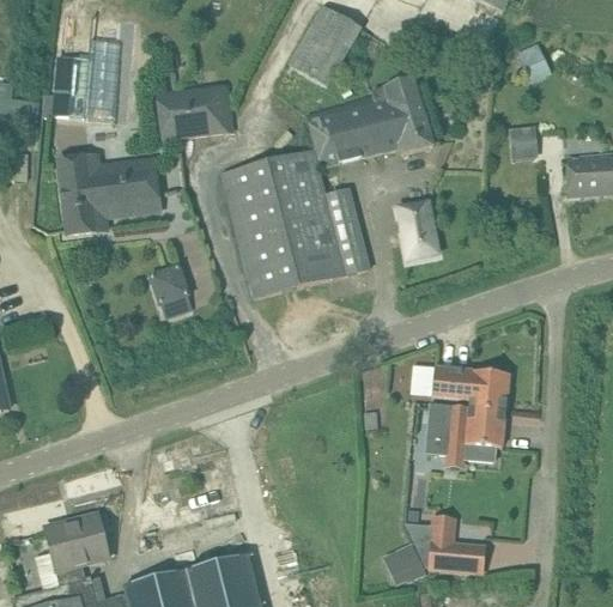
[(370,32),(322,4),(287,62),(327,85),(354,40),(363,44),(370,32)]
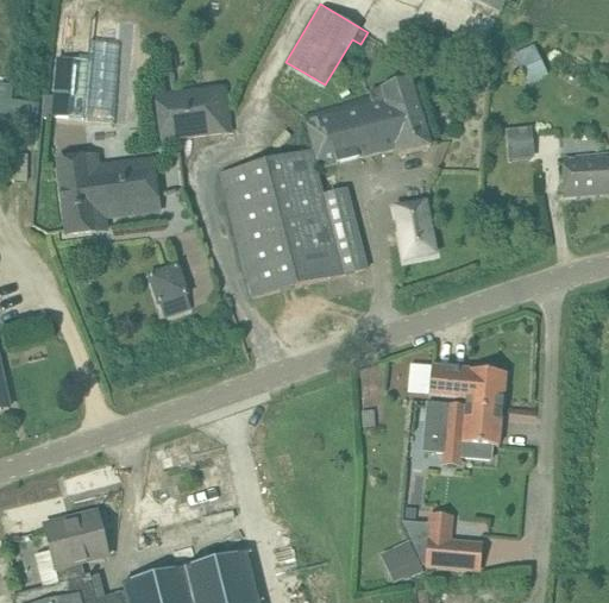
[(534,41),(514,50),(521,66),(541,56),(534,41)]
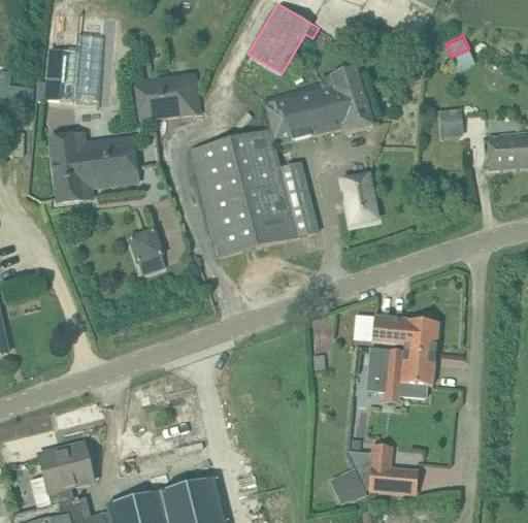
[(50,50),(45,93),(59,95),(63,52),(50,50)]
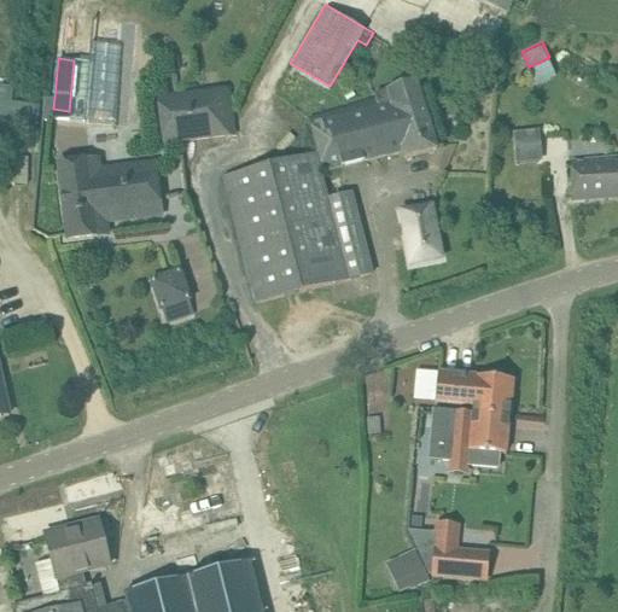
[(310,114),(318,143),(324,167),(402,146),(403,152),(437,144),(435,134),(427,111),(418,79),(374,88),(377,97),(310,114)]
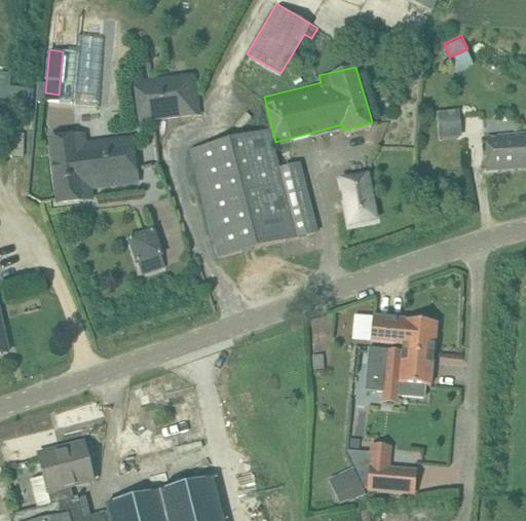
[(137,119),(200,112),(195,72),(132,80),(137,119)]
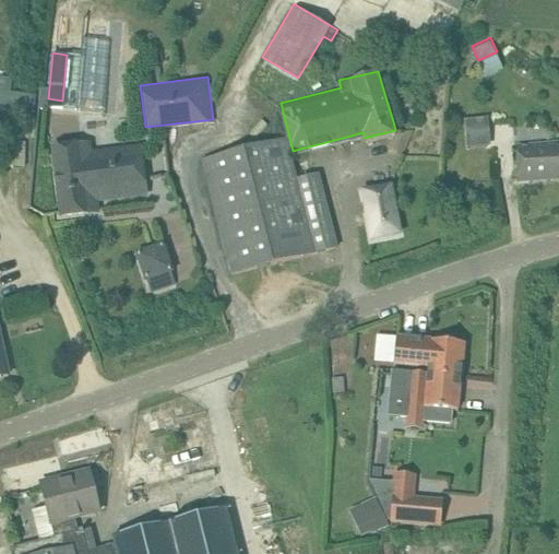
[(0,101),(0,112),(32,116),(33,105),(0,101)]
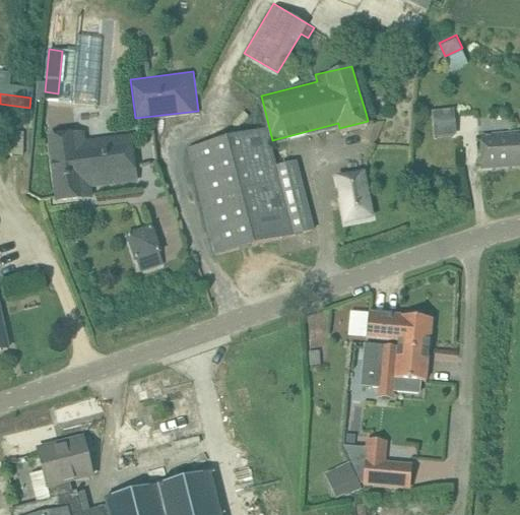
[(452,106),(431,108),(434,132),(454,130),(452,106)]
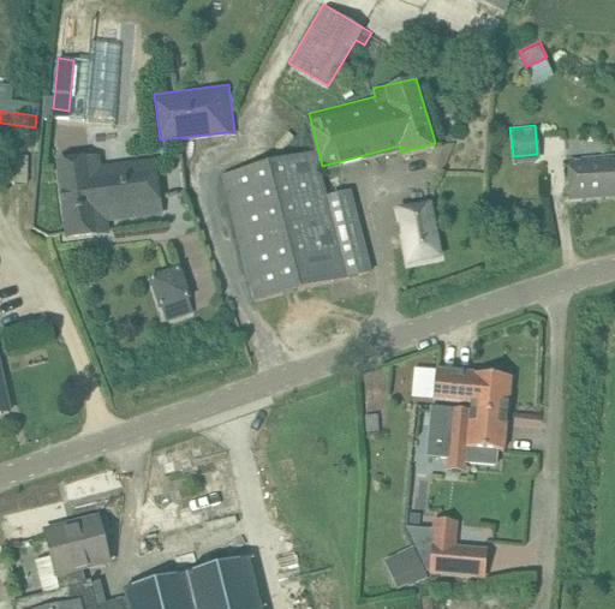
[(255,297),(370,267),(350,187),(326,193),(315,148),(222,172),(255,297)]
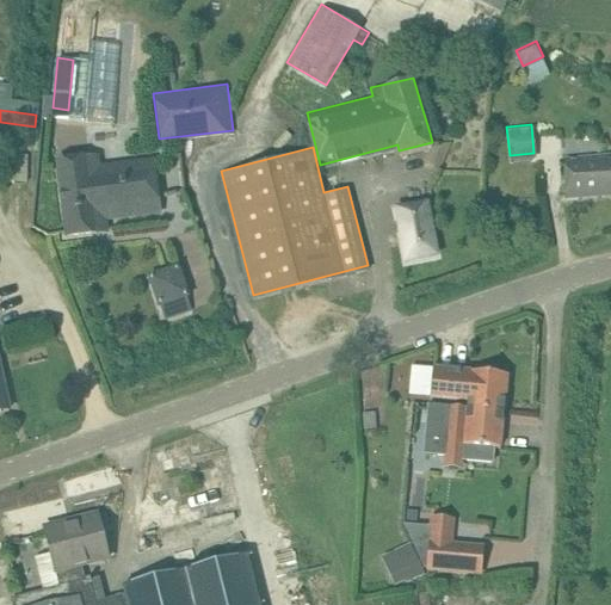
[(598,166),(599,191),(610,190),(610,149),(605,150),(606,165),(598,166)]
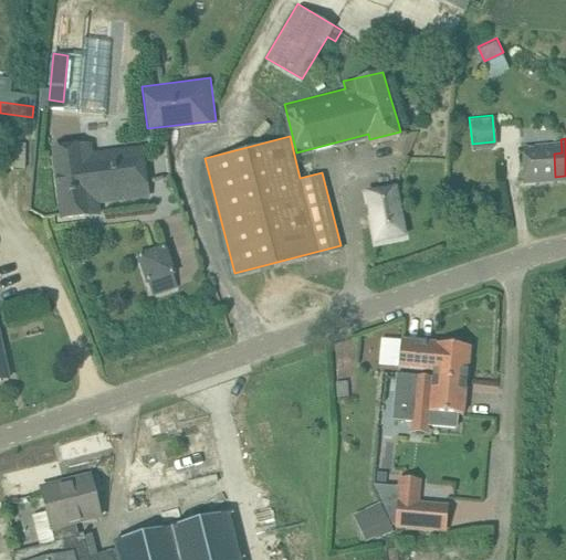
[(143,141),(93,148),(92,139),(51,145),(60,215),(101,211),(100,199),(149,192),(143,141)]
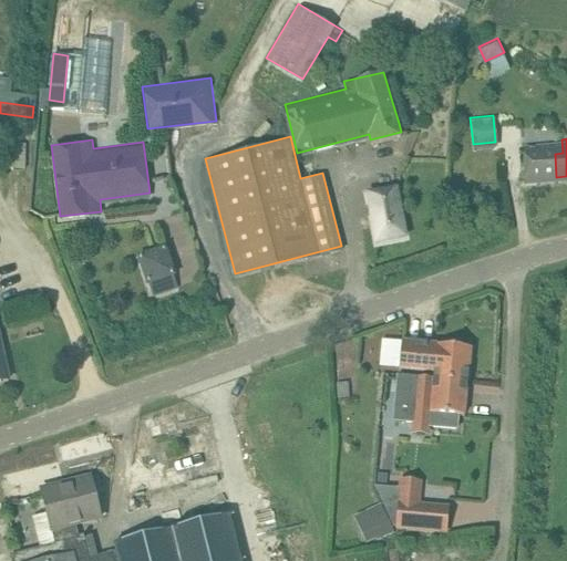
[(524,144),(524,157),(525,179),(556,177),(555,154),(563,153),(562,139),(524,144)]
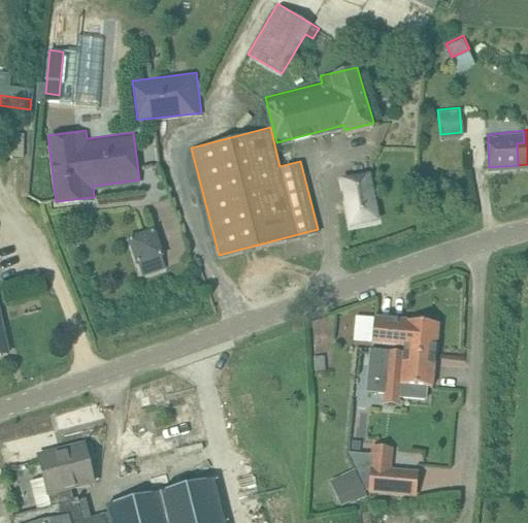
[(368,172),(342,177),(351,221),(376,217),(368,172)]
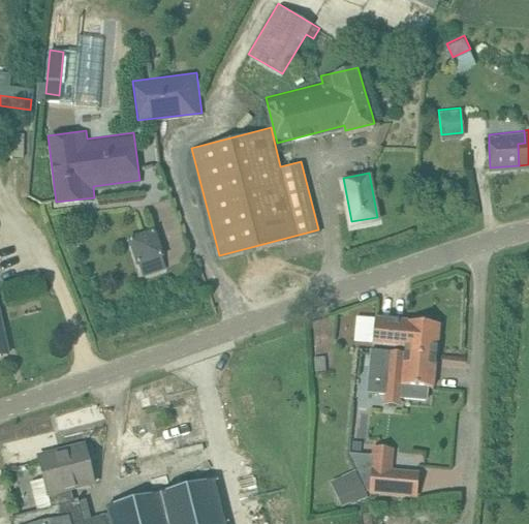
[(151,225),(126,235),(142,274),(166,265),(151,225)]
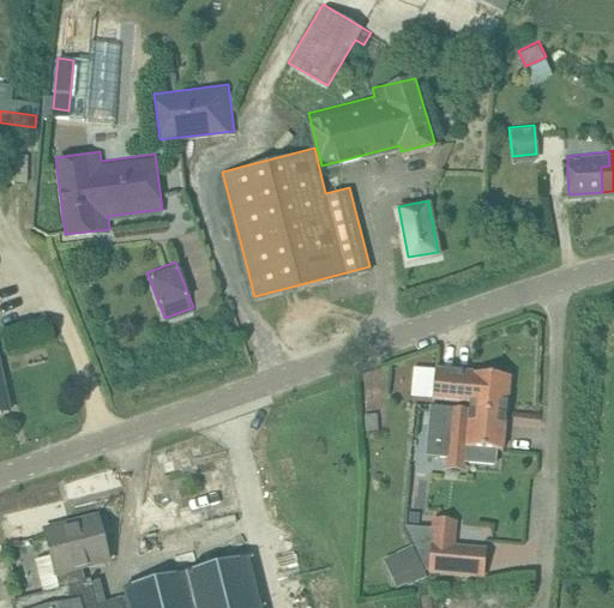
[(435,367),(432,396),(456,398),(456,393),(470,395),(469,405),(506,409),(507,397),(510,373),(473,369),(473,371),(453,369),(435,367)]
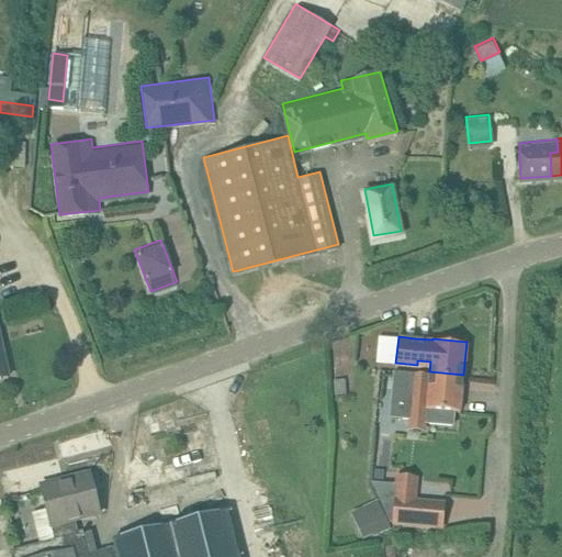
[(394,368),(390,415),(425,419),(425,421),(452,423),(453,408),(460,409),(463,375),(429,371),(394,368)]
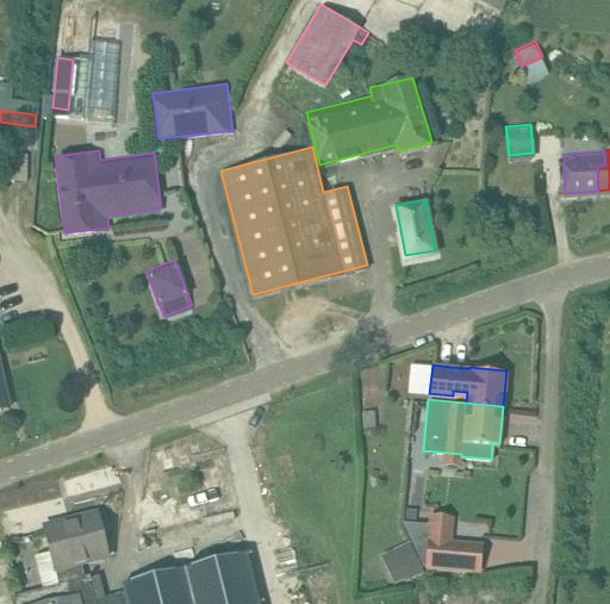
[(123,581),(124,586),(124,589),(95,596),(89,574),(85,576),(81,560),(107,554),(103,533),(97,510),(74,516),(75,520),(45,527),(55,566),(60,565),(63,580),(11,593),(13,603),(260,603),(247,549),(123,581)]
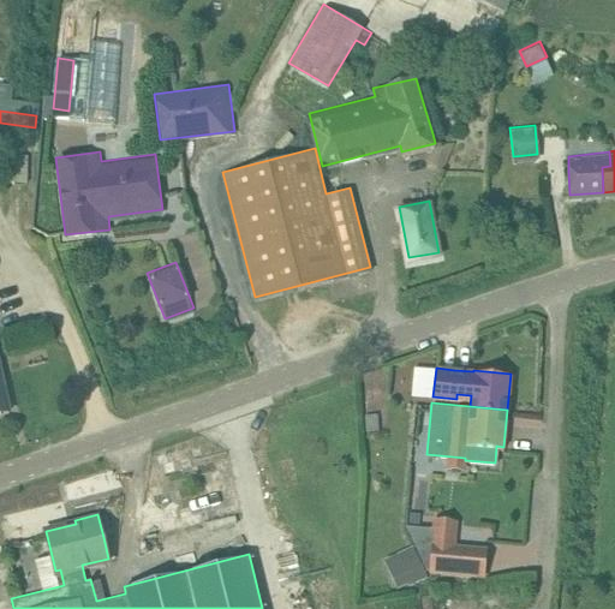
[(408,525),(406,525),(413,543),(427,572),(431,569),(482,573),(484,547),(455,545),(431,543),(433,527),(419,526),(408,525)]
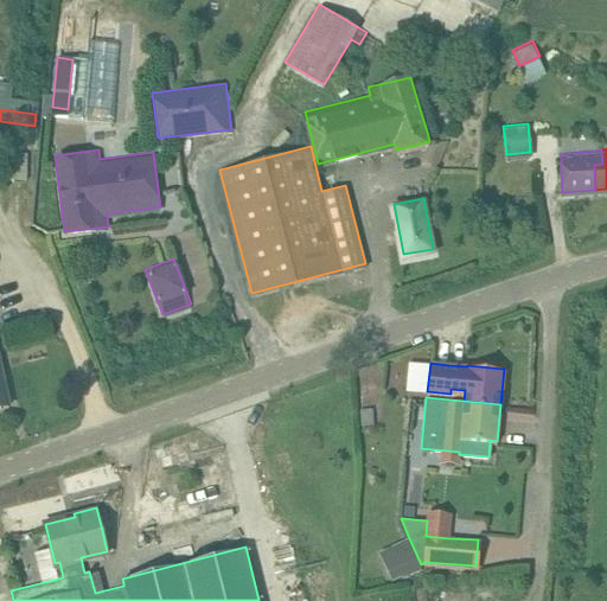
[(408,536),(379,549),(393,577),(406,571),(406,574),(422,567),(408,536)]
